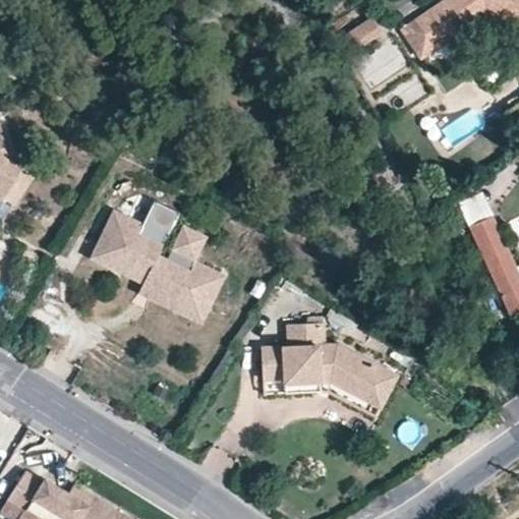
[(518,17),(518,0),(449,0),(404,33),(422,58),(486,12),(518,17)]
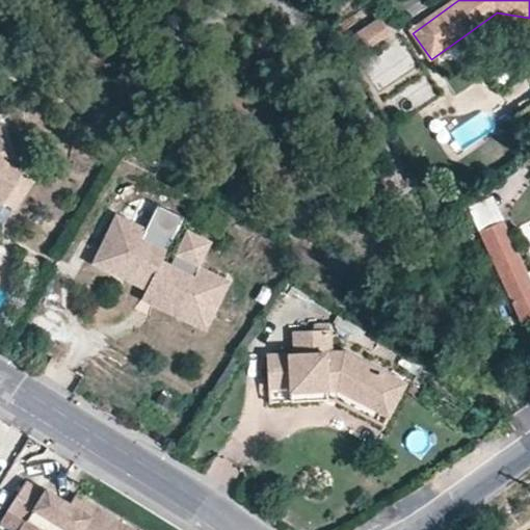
[(371,47),(391,35),(379,20),(361,31),(371,47)]
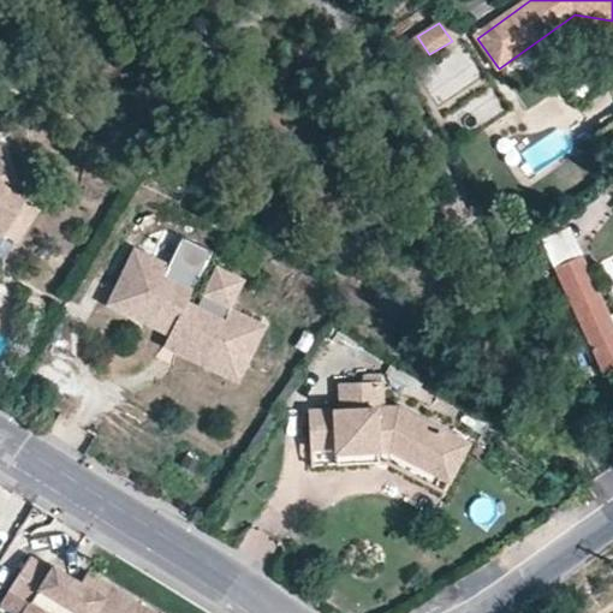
[(446,105),(481,69),(454,43),(420,81),(446,105)]
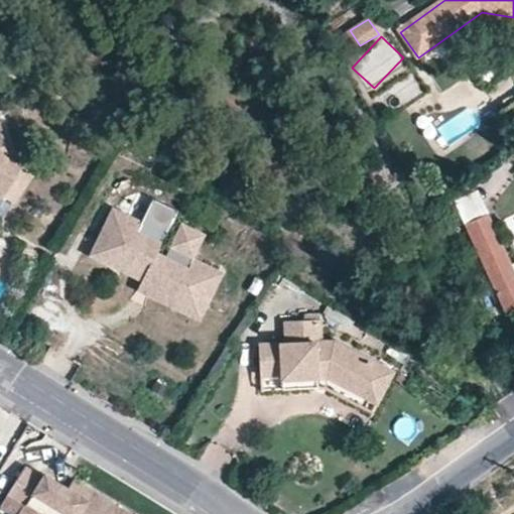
[(407,75),(386,93),(398,108),(420,89),(407,75)]
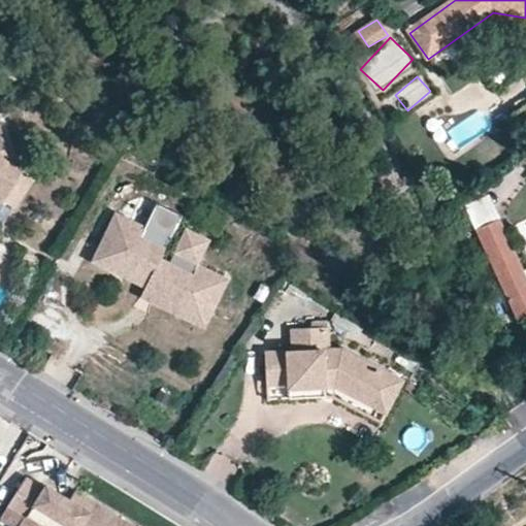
[(0,187),(5,191),(23,162),(4,151),(10,149),(3,117),(0,117),(0,187)]
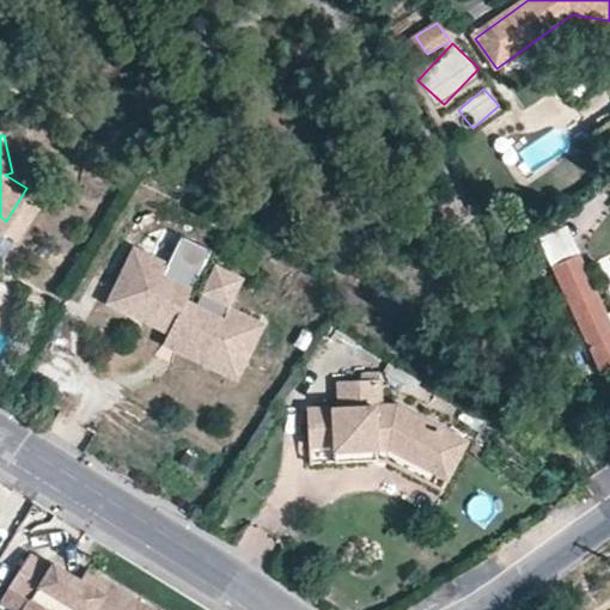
[(6,221),(18,227),(38,195),(26,188),(6,221)]
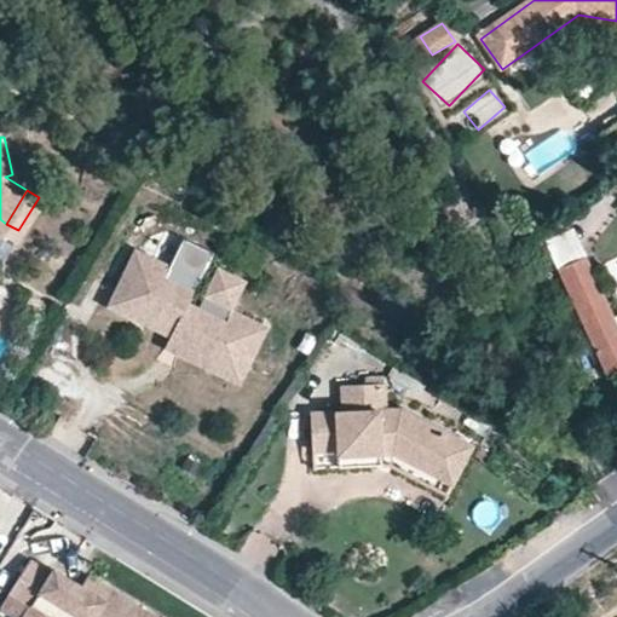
[(548,241),(560,270),(588,258),(576,230),(548,241)]
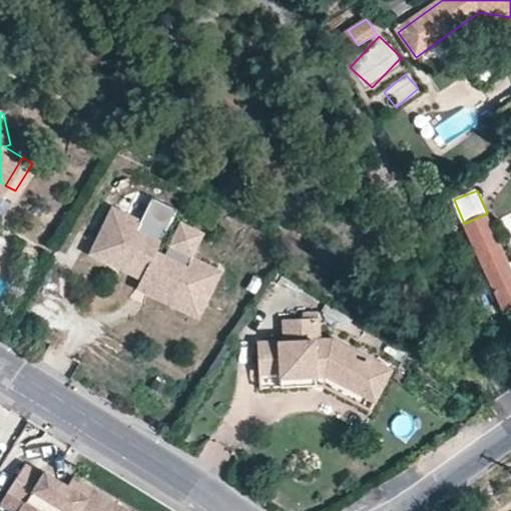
[(162,254),(154,249),(158,240),(135,229),(140,220),(111,204),(93,238),(120,253),(114,266),(138,278),(148,284),(143,293),(167,305),(173,293),(201,307),(219,273),(189,257),(184,266),(162,254)]
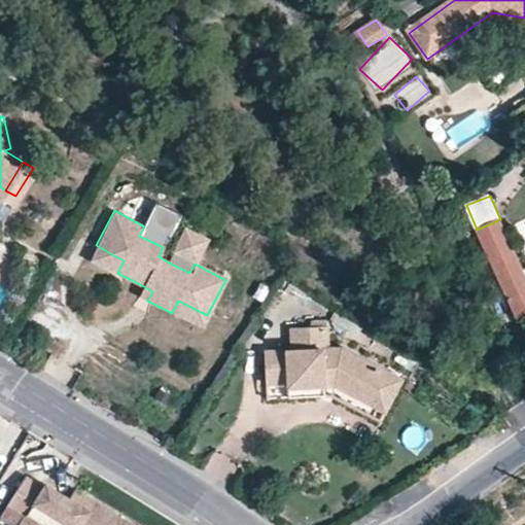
[(163,247),(175,222),(152,210),(144,226),(139,236),(163,247)]
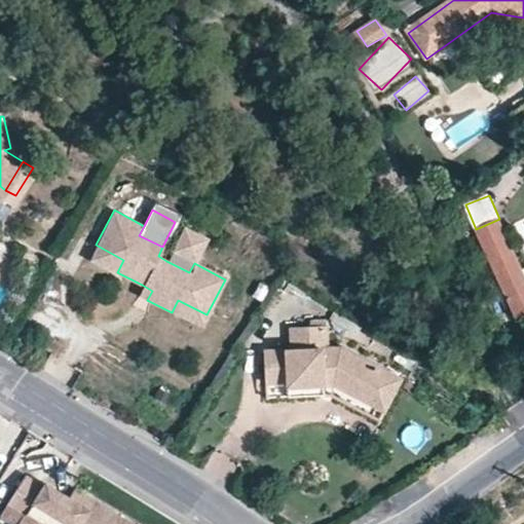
[(511,245),(499,219),(476,229),(496,278),(513,272),(502,249),(511,245)]
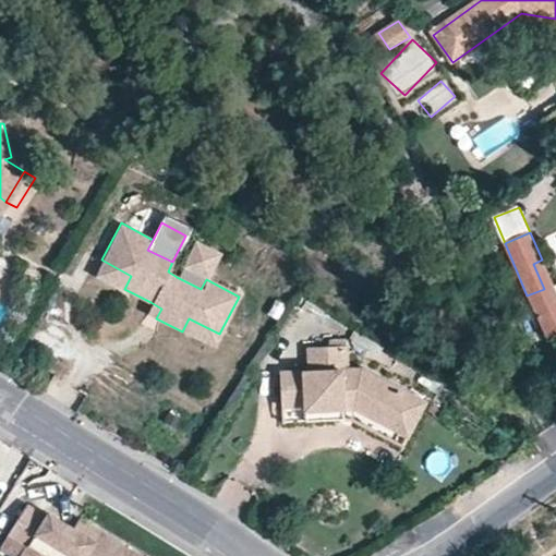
[(206,279),(220,254),(194,241),(177,277),(201,289),(206,279)]
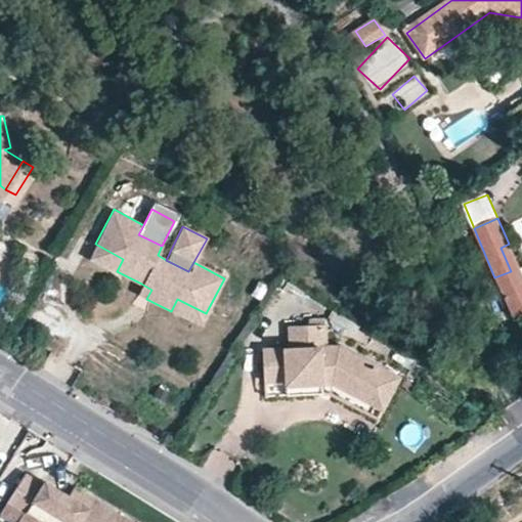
[(123,259),(95,244),(89,257),(117,271),(123,259)]
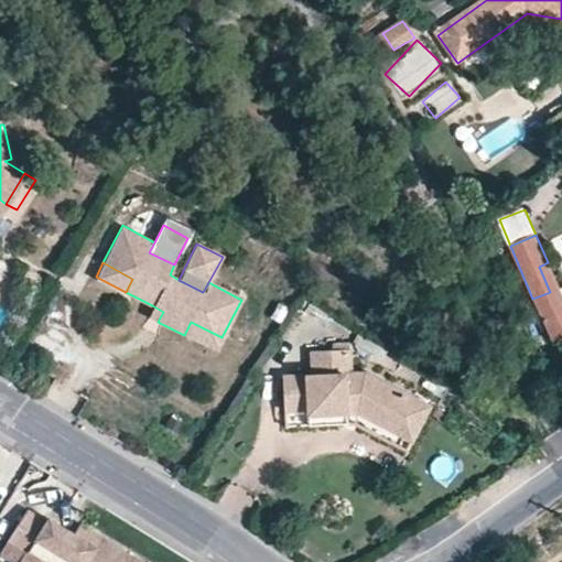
[(561,296),(548,262),(539,267),(550,292),(532,299),(542,322),(560,314),(561,320),(561,296)]
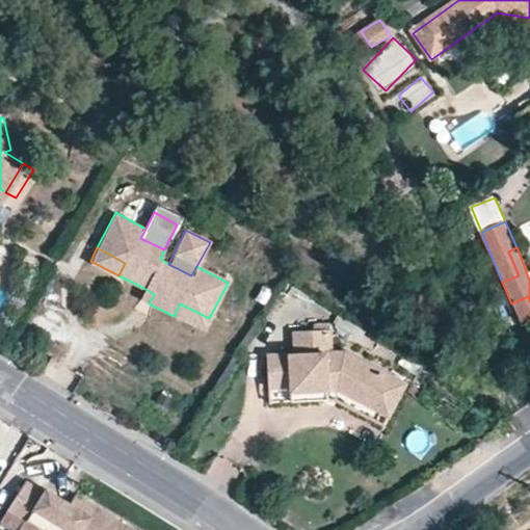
[(154,294),(143,288),(138,297),(149,303),(154,294)]
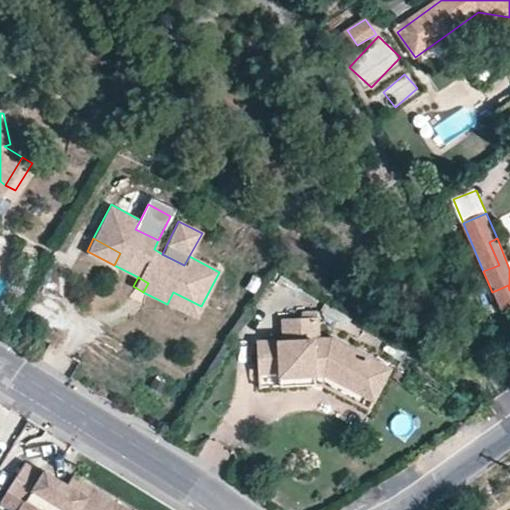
[(509,300),(509,290),(508,285),(492,292),(498,306),(509,300)]
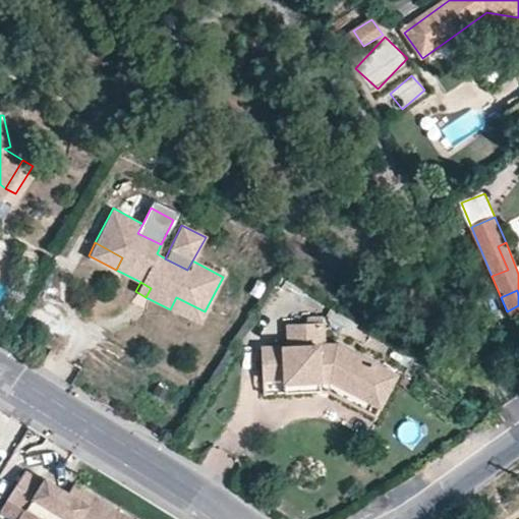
[(205,311),(176,297),(170,309),(198,324),(205,311)]
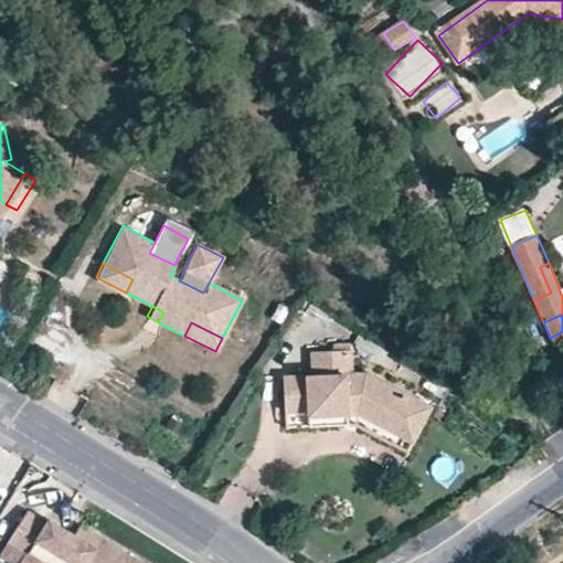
[(352,350),(314,352),(315,376),(284,378),(286,411),(308,411),(308,415),(347,414),(347,406),(357,406),(357,414),(397,435),(415,400),(367,374),(354,374),(352,350)]
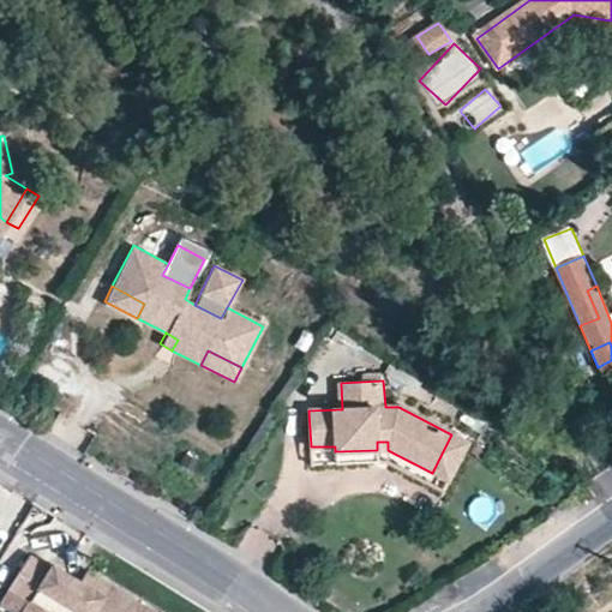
[(467,443),(451,435),(432,473),(448,481),(467,443)]
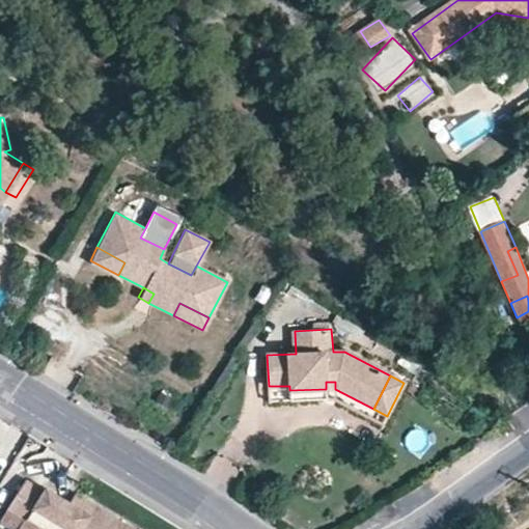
[(327,399),(326,389),(289,390),(290,400),(327,399)]
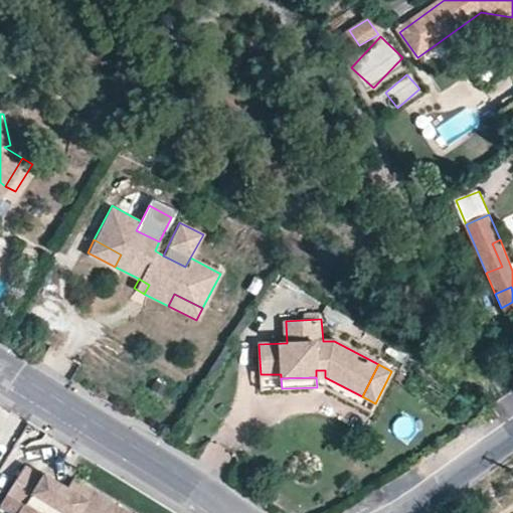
[(26,503),(42,512),(128,512),(92,490),(86,499),(66,487),(44,473),(42,476),(25,466),(10,492),(26,503)]
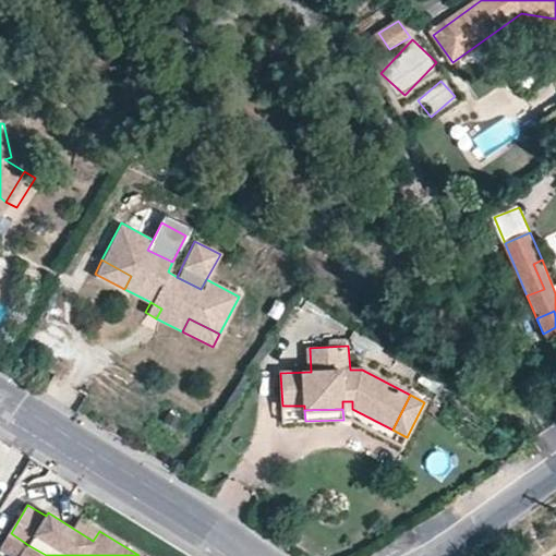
[(93,541),(99,531),(77,518),(72,528),(93,541)]
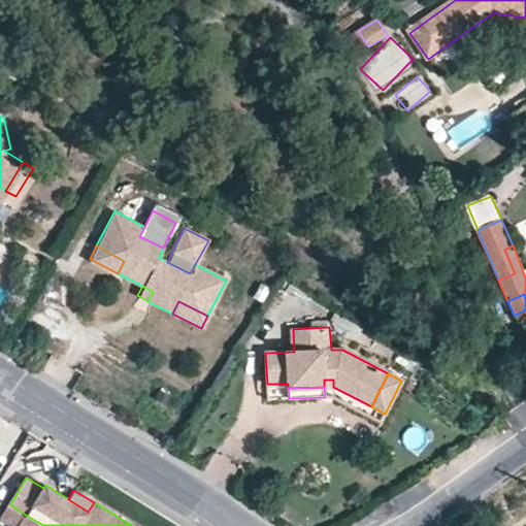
[(43,525),(27,516),(20,525),(43,525)]
